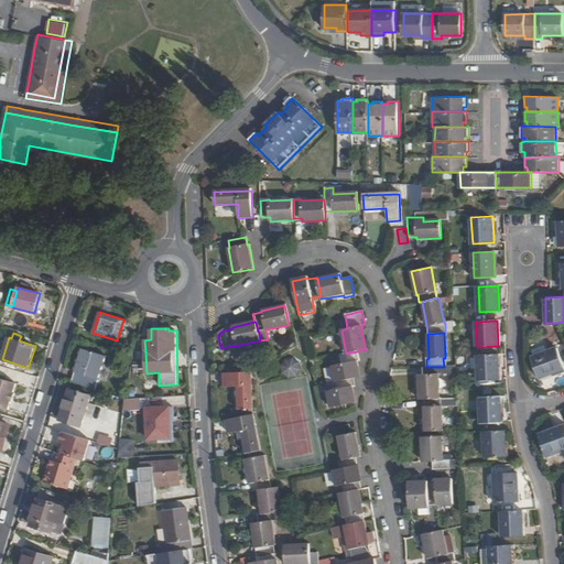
[(96,391),(107,356),(82,348),(71,382),(96,391)]
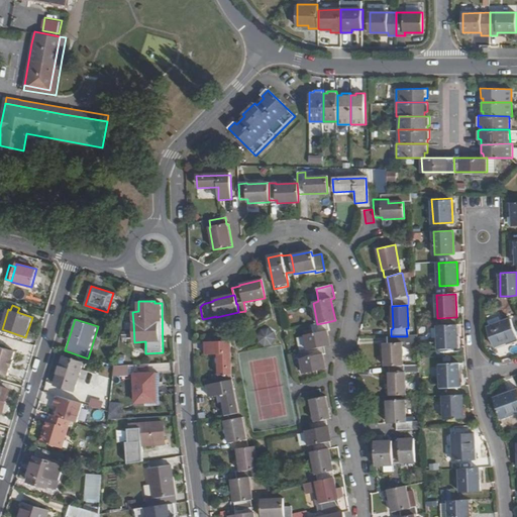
[(516,336),(510,319),(488,327),(495,346),(516,337),(516,336)]
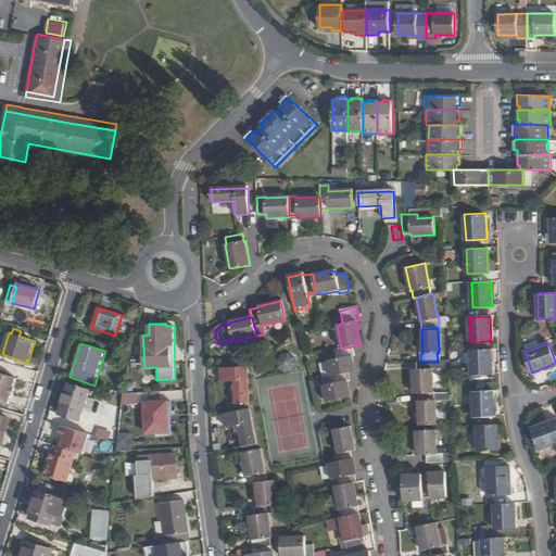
[(354,355),(352,346),(341,349),(335,350),(337,359),(328,362),(330,377),(348,374),(355,373),(351,356),(354,355)]
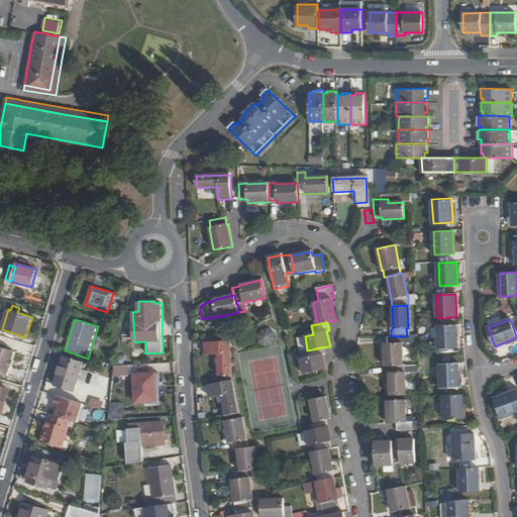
[(457,347),(456,325),(437,326),(439,348),(457,347)]
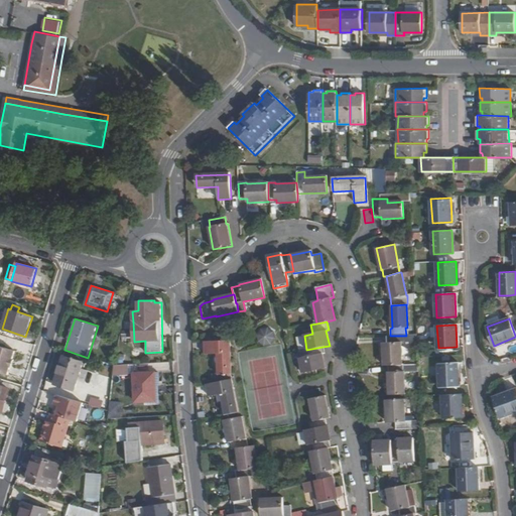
[(268,330),(262,331),(259,336),(260,342),(265,346),(271,344),(275,339),(274,334),(268,330)]
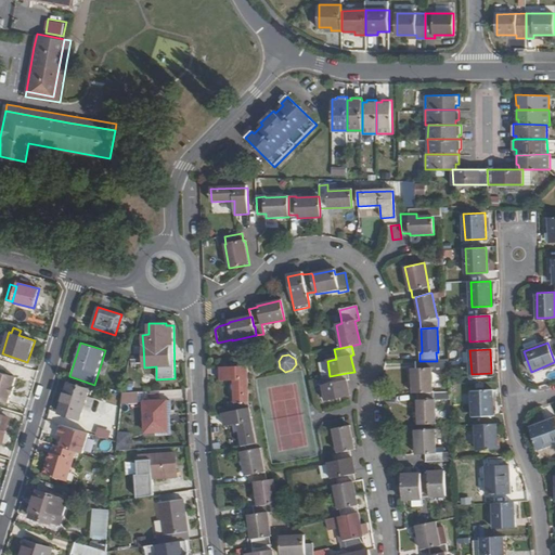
[(416,394),(431,392),(431,370),(448,369),(448,360),(437,361),(420,361),(415,361),(415,370),(412,370),(413,394),(416,394)]
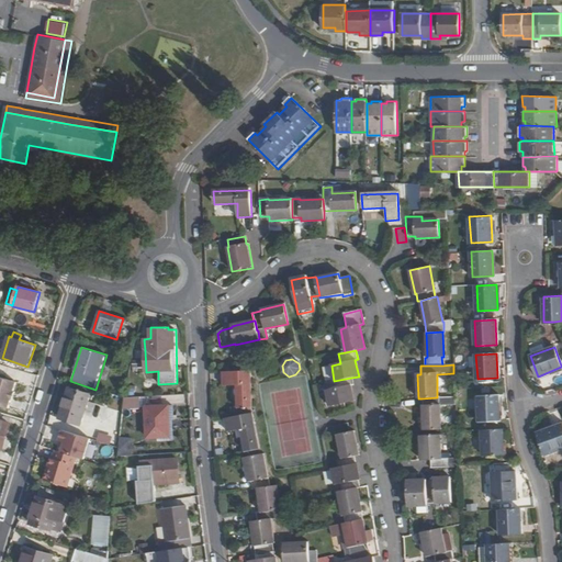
[(250,372),(224,373),(224,388),(238,386),(239,409),(251,408),(250,372)]
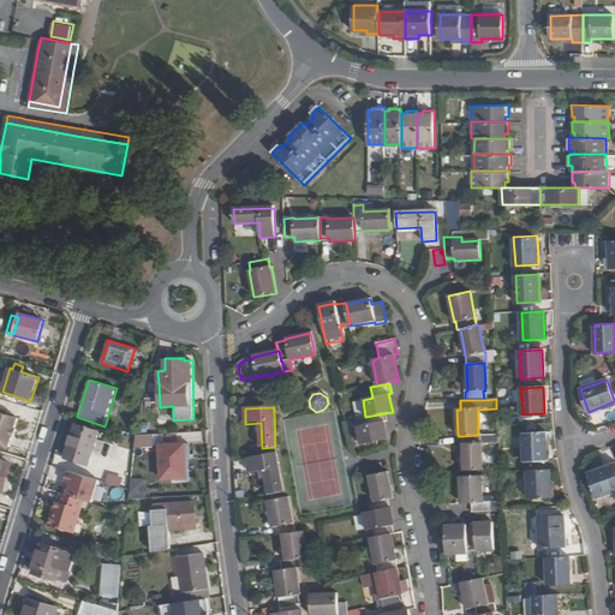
[(0,412),(0,443),(10,446),(12,436),(15,428),(18,418),(0,412)]
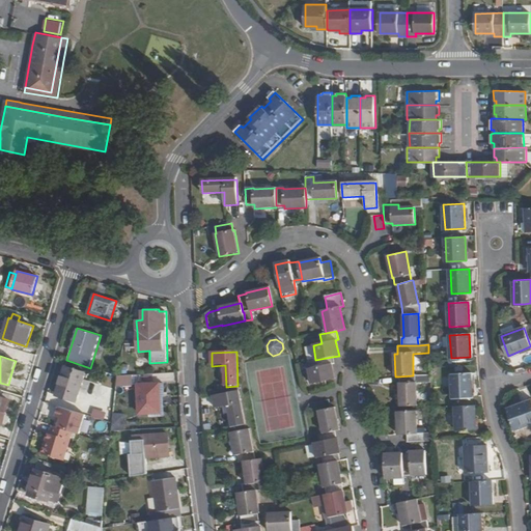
[(334,365),(332,357),(315,360),(307,362),(311,385),(335,380),(331,365),(334,365)]
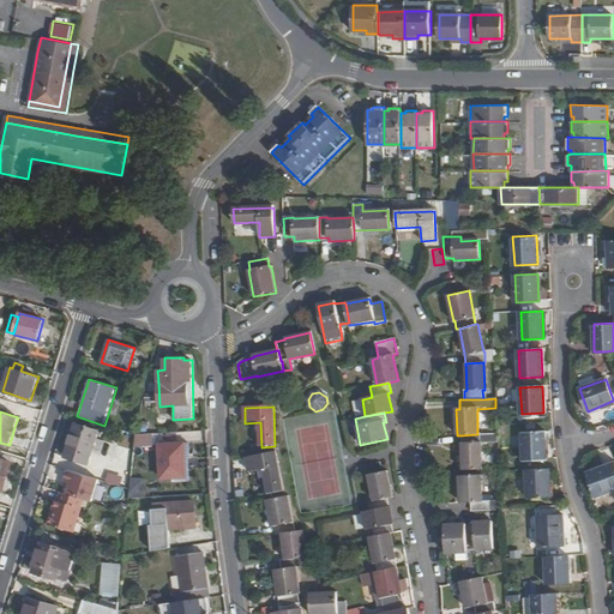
[(65,457),(89,464),(100,431),(76,423),(65,457)]
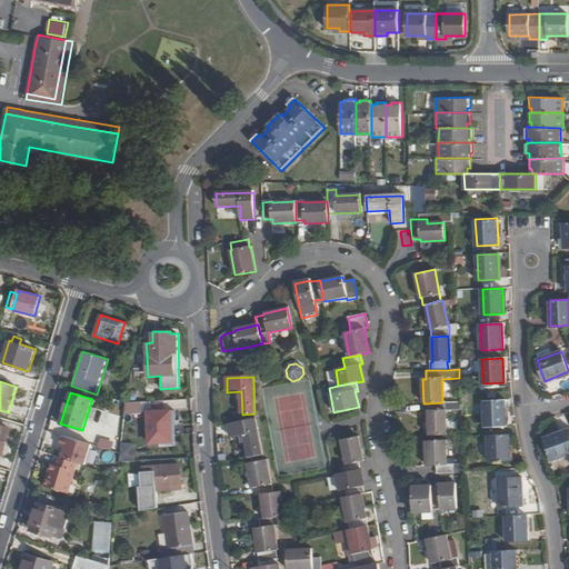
[(142,413),(142,401),(125,403),(123,413),(142,413)]
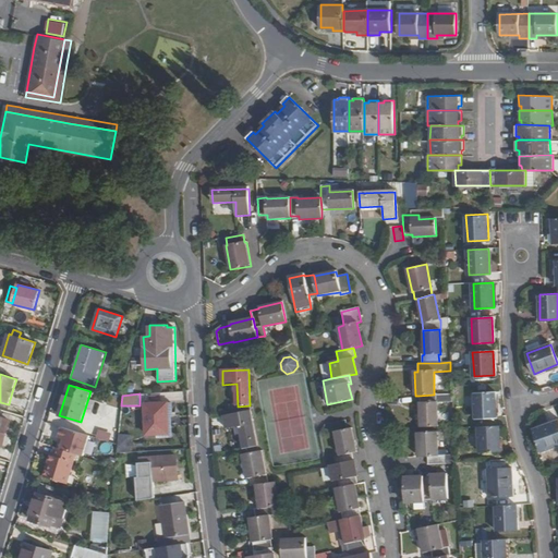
[(436,402),(452,402),(451,393),(434,395),(419,396),(419,404),(421,404),(421,427),(437,426),(436,402)]
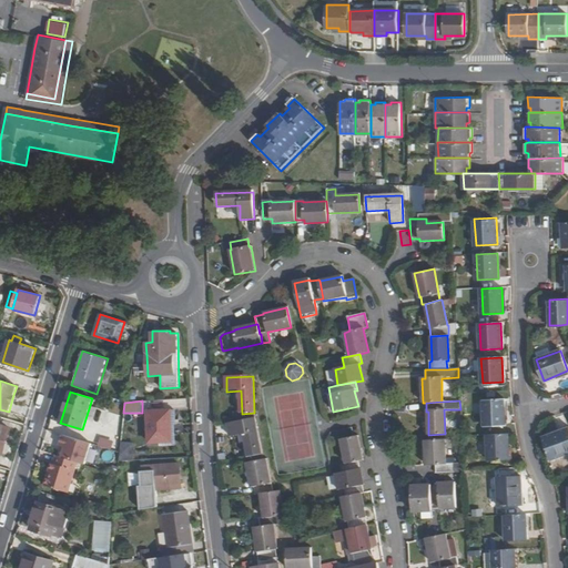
[(504,401),(483,402),(485,427),(505,426),(504,401)]
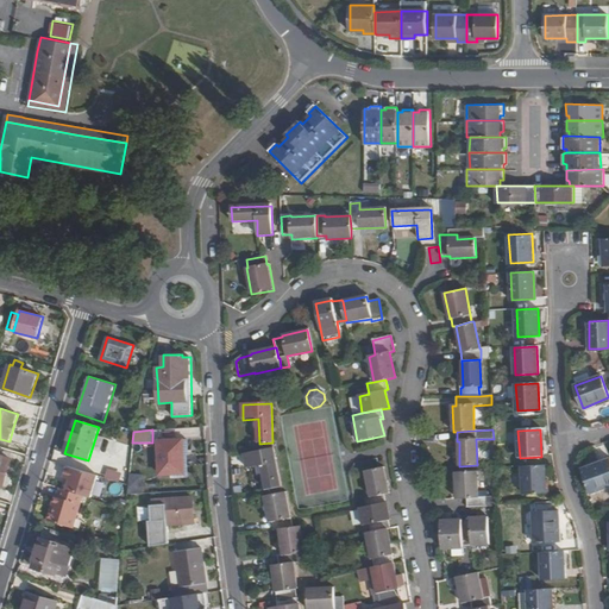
[(186,475),(184,439),(157,440),(159,476),(186,475)]
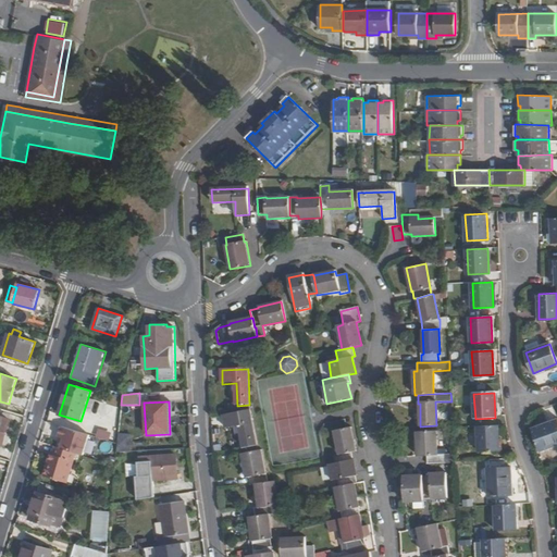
[(106,452),(116,415),(94,408),(88,424),(85,424),(82,432),(86,433),(83,445),(106,452)]
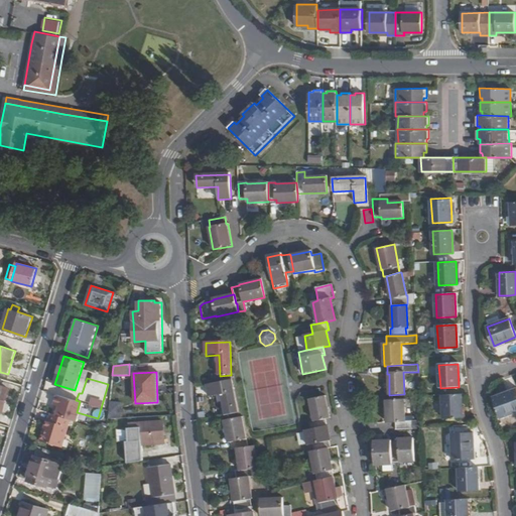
[(231,380),(207,385),(210,397),(221,395),(226,414),(238,412),(231,380)]
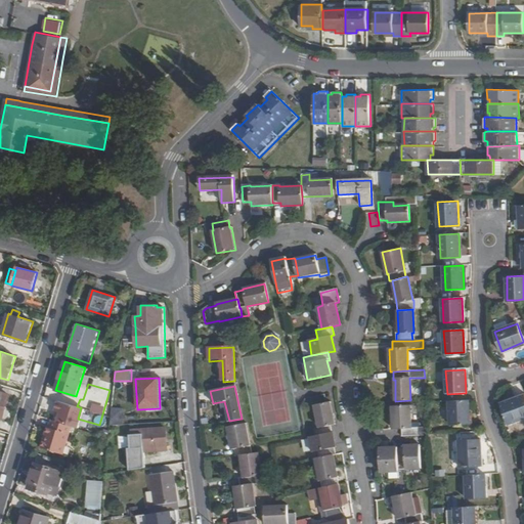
[(6,408),(9,395),(0,392),(0,417),(0,418),(3,407),(6,408)]
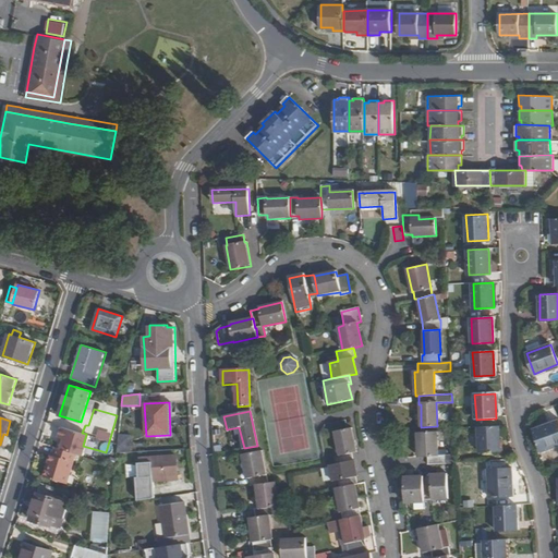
[(557,422),(533,432),(541,455),(557,447),(557,422)]
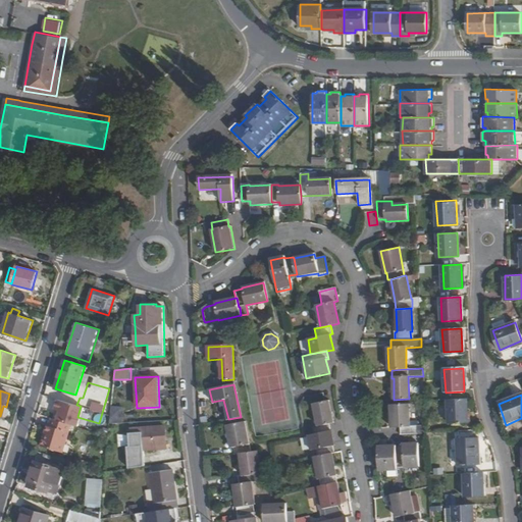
[(468,423),(467,399),(448,400),(449,424),(468,423)]
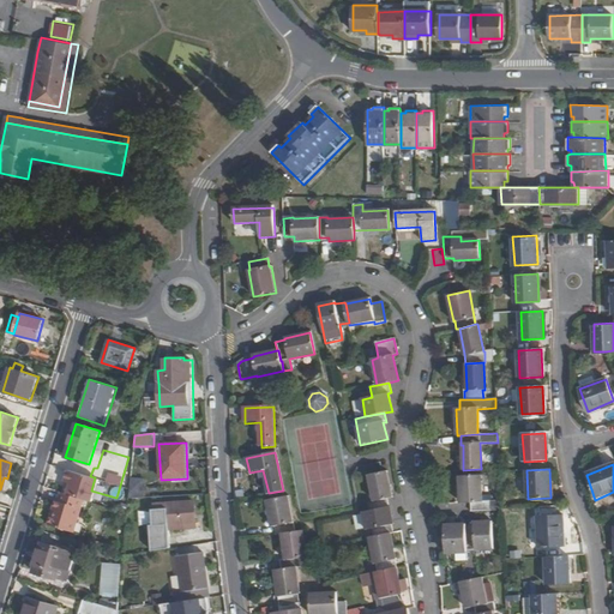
[(368,504),(369,511),(390,505),(389,499),(393,497),(387,471),(369,476),(375,501),(368,504)]
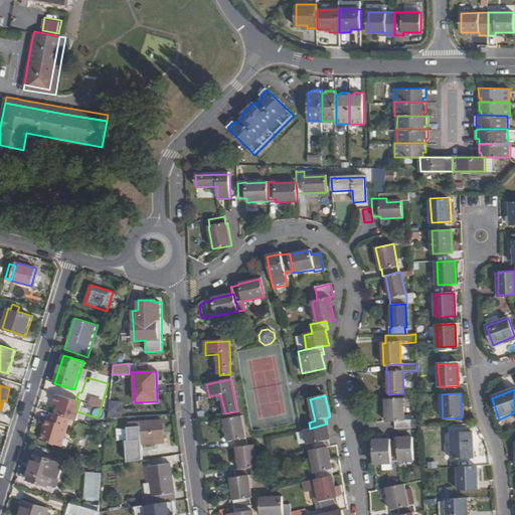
[(404,398),(385,399),(387,421),(394,420),(395,428),(411,427),(419,427),(419,419),(405,419),(404,398)]
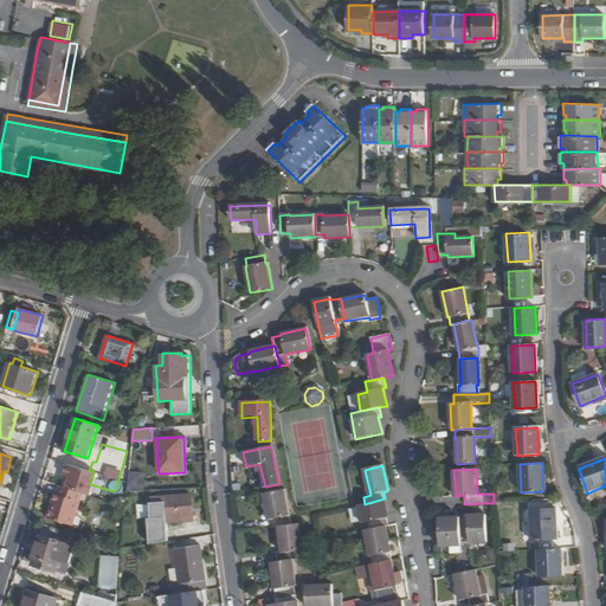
[(130,475),(131,489),(144,489),(144,475),(130,475)]
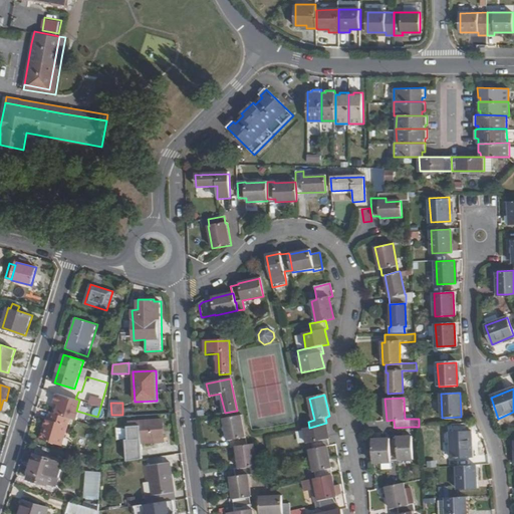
[(62,446),(70,419),(51,413),(49,419),(46,419),(45,424),(47,425),(45,431),(43,430),(40,439),(62,446)]
